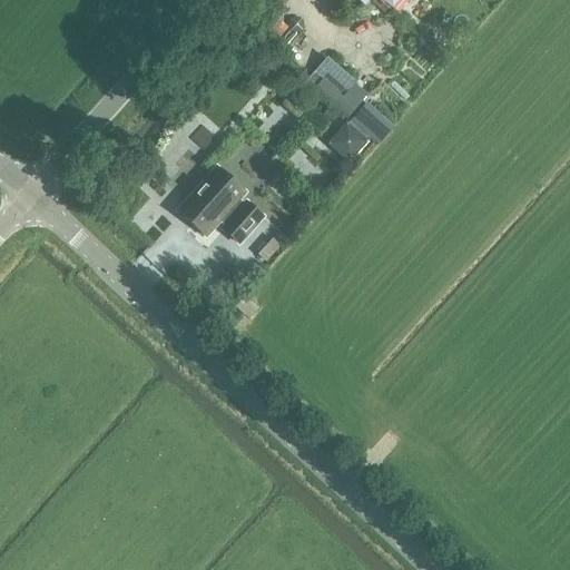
[(357,0),(364,6),(369,2),(382,15),(387,8),(390,10),(399,0),(357,0)]
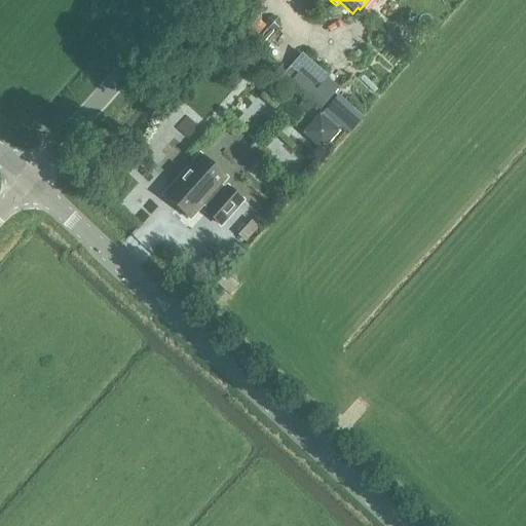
[(249,12),(231,32),(239,39),(257,21),(249,12)]
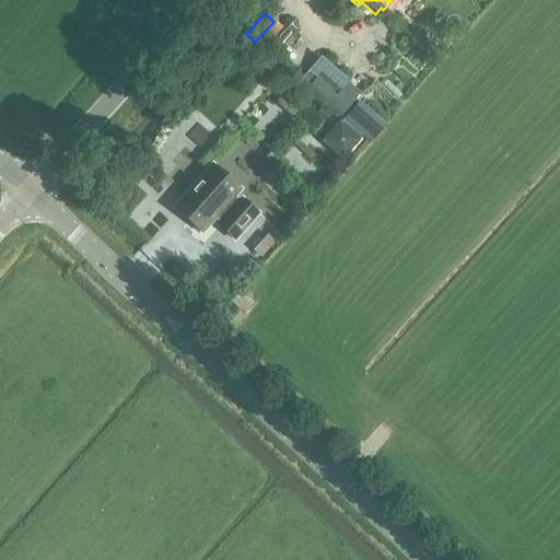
[(273,22),(255,42),(263,49),(281,28),(273,22)]
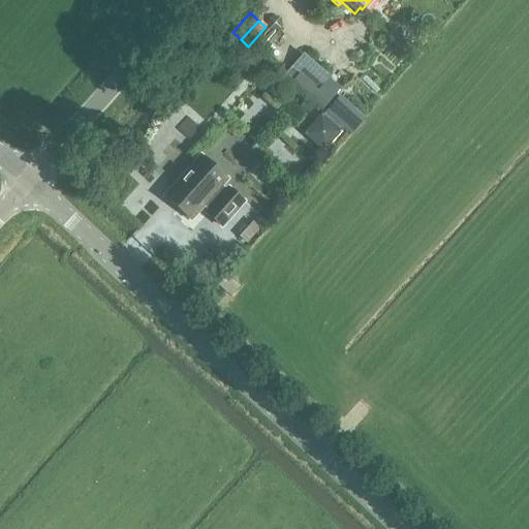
[(243,57),(254,67),(262,59),(251,48),(243,57)]
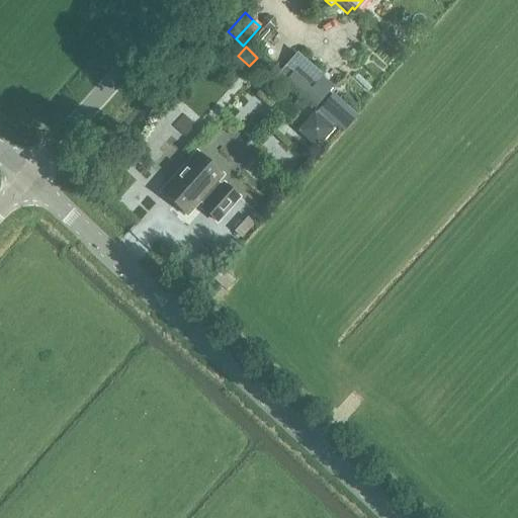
[(285,67),(279,74),(316,107),(333,88),(320,77),(321,76),(295,55),(285,67)]
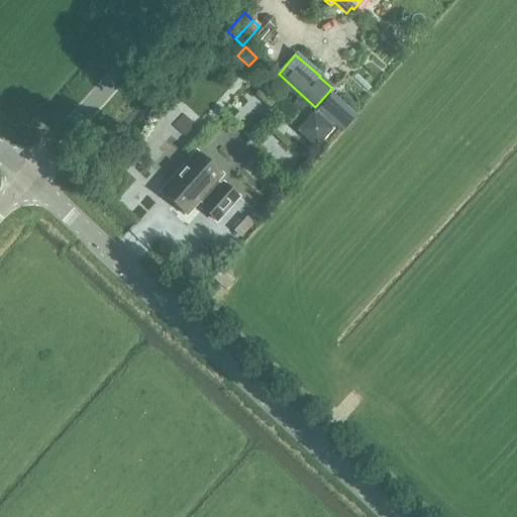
[(254,90),(248,105),(267,113),(273,97),(254,90)]
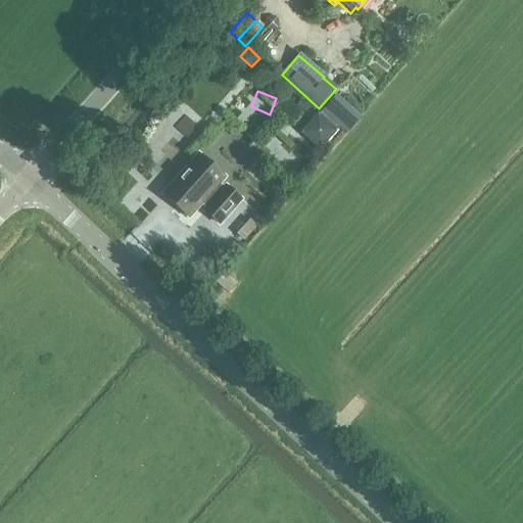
[(335,96),(321,111),(346,134),(361,119),(335,96)]
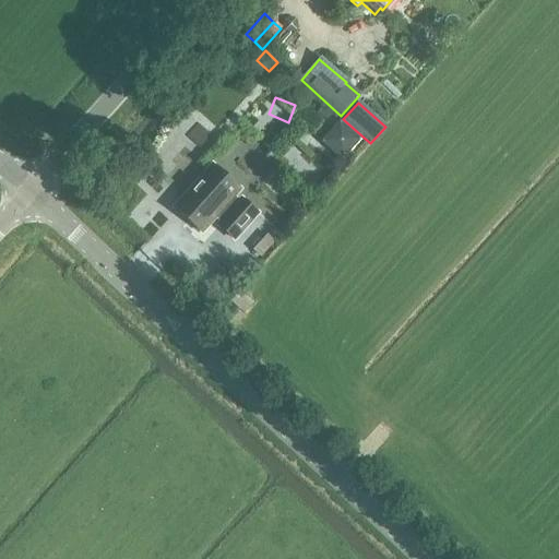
[(321,107),(316,114),(324,121),(330,116),(321,107)]
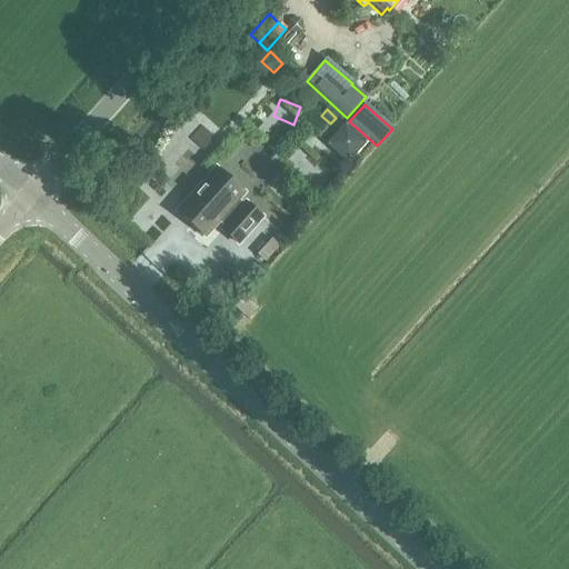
[(207,149),(217,136),(201,123),(191,137),(207,149)]
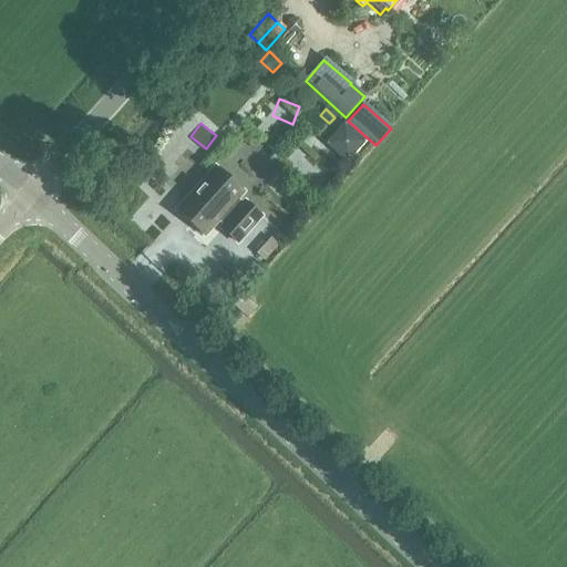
[(302,186),(319,172),(305,155),(288,171),(302,186)]
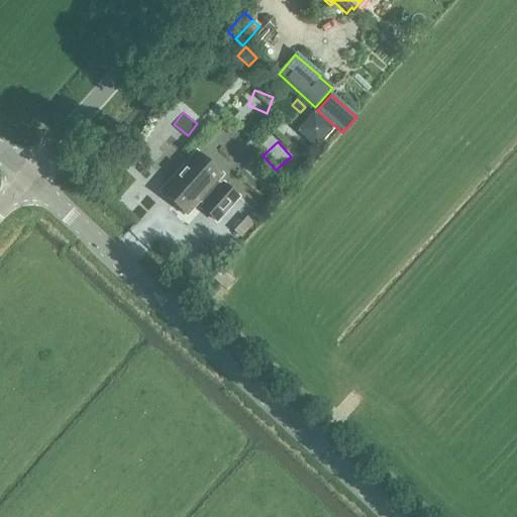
[(186,214),(199,199),(204,204),(202,207),(216,220),(237,197),(223,184),(221,186),(215,181),(221,175),(196,152),(161,192),(186,214)]
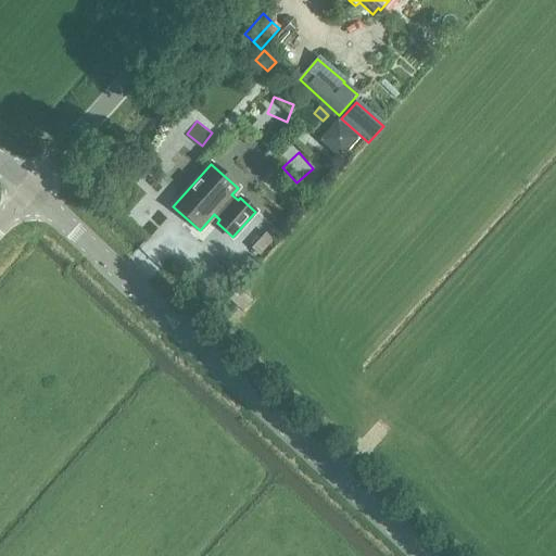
[(261,228),(248,248),(260,255),(273,236),(261,228)]
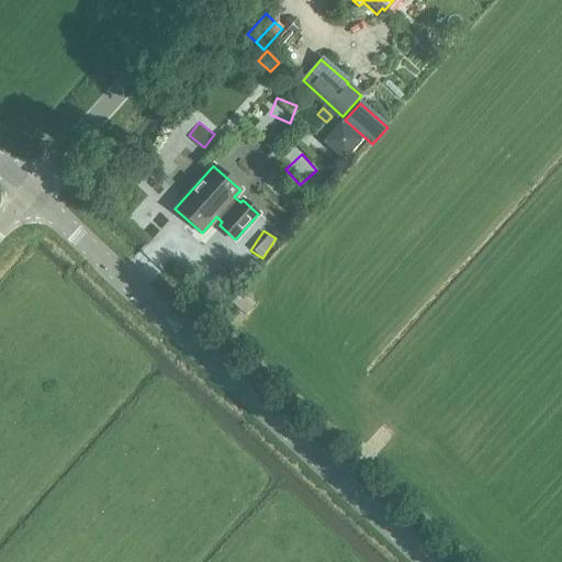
[(232,304),(245,315),(254,305),(240,294),(232,304)]
